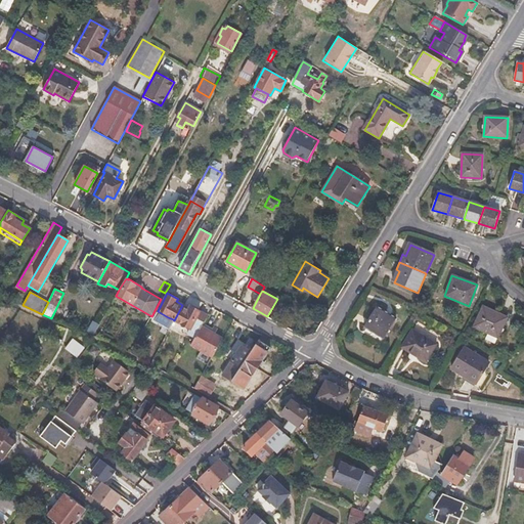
[(195,338),(202,325),(208,315),(190,306),(189,308),(182,305),(174,320),(177,321),(188,328),(190,329),(187,334),(195,338)]
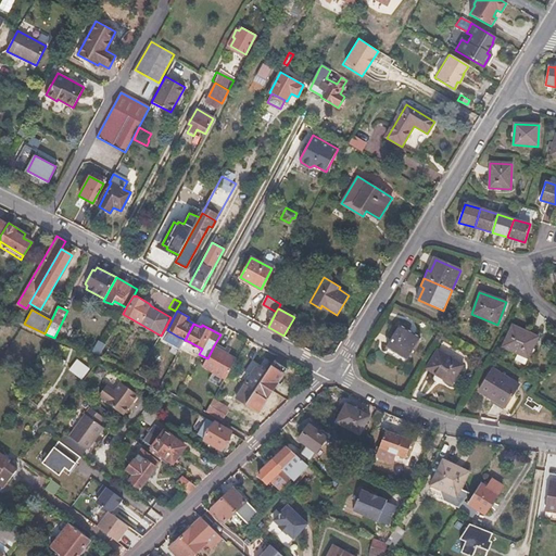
[(399,326),(386,346),(407,359),(419,339),(399,326)]
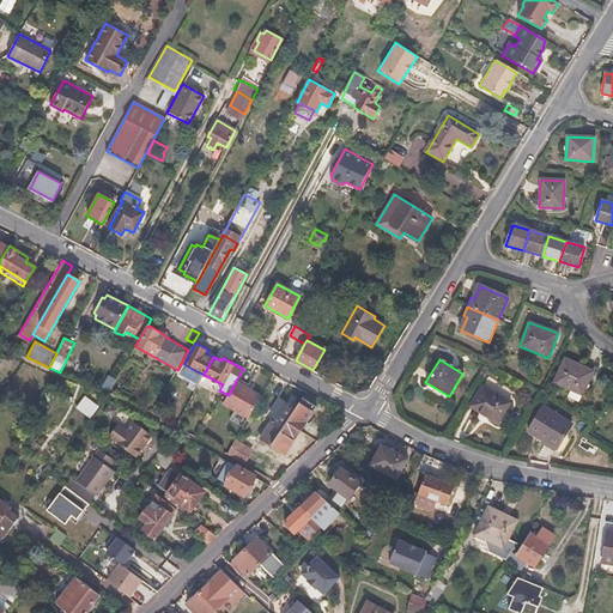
[(565,359),(554,383),(570,390),(568,395),(580,401),(593,371),(565,359)]
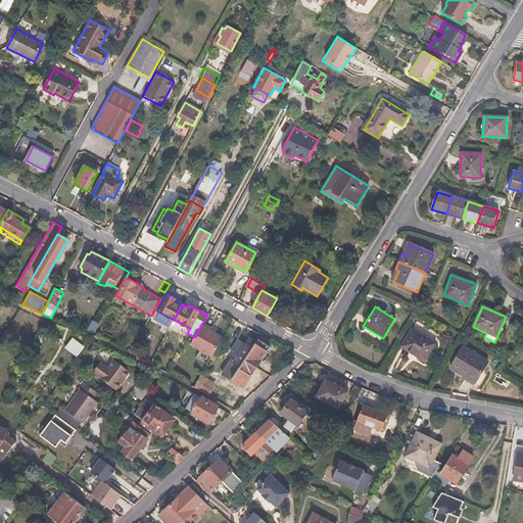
[(82,330),(94,335),(100,324),(89,318),(82,330)]
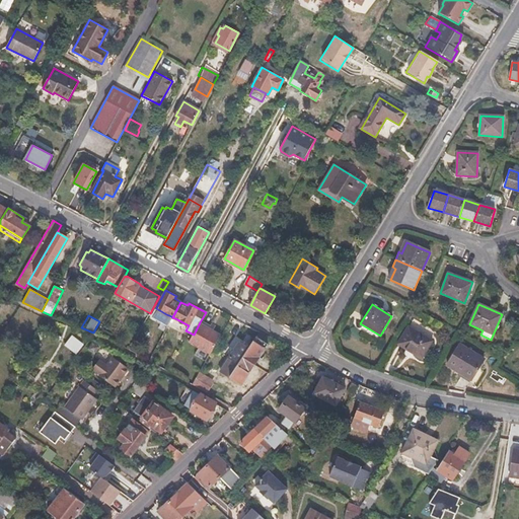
[(183,329),(187,324),(175,318),(172,323),(183,329)]
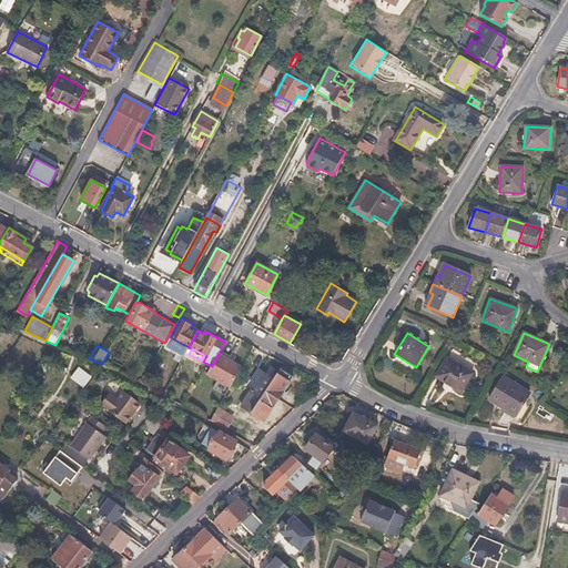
[(235,379),(243,366),(219,353),(212,366),(208,374),(231,386),(235,379)]
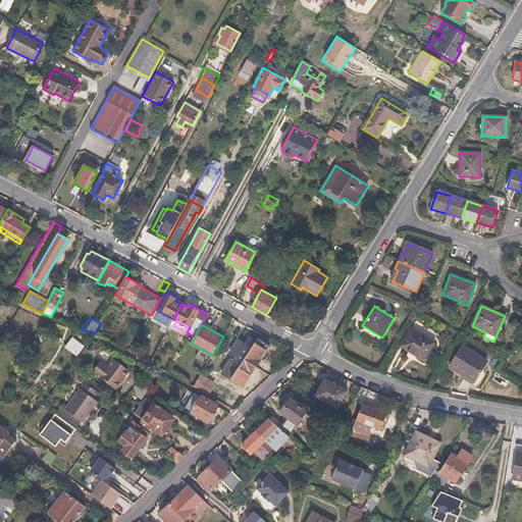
[(400,347),(410,353),(412,351),(424,358),(433,343),(410,328),(400,347)]
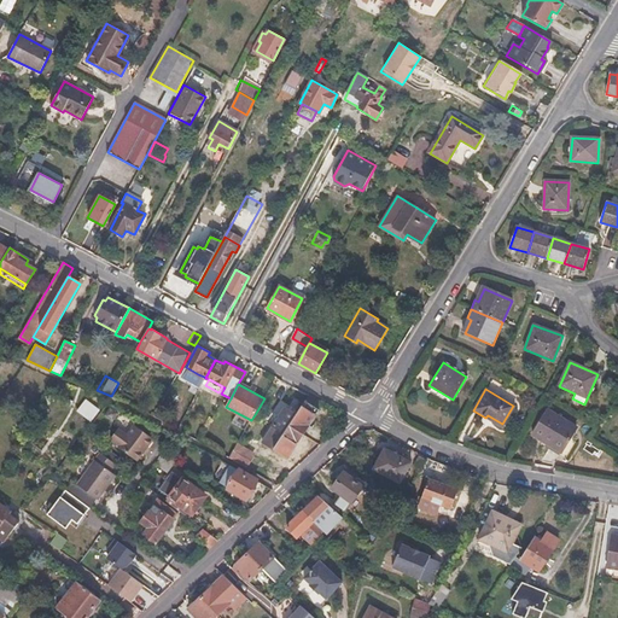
[(290,425),(304,435),(324,402),(310,395),(297,413),(290,425)]
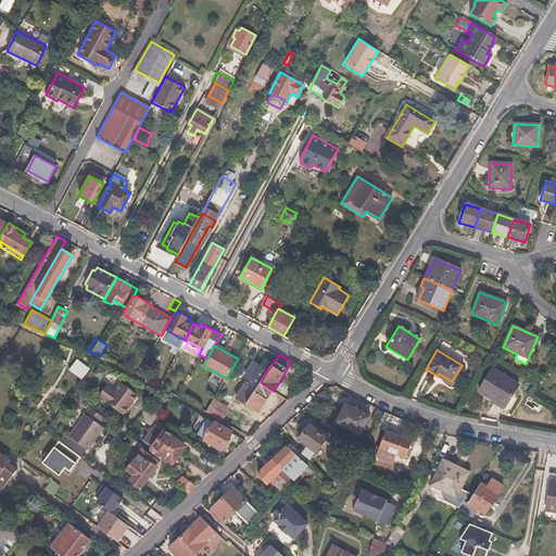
[(76,359),(70,370),(85,378),(90,366),(76,359)]
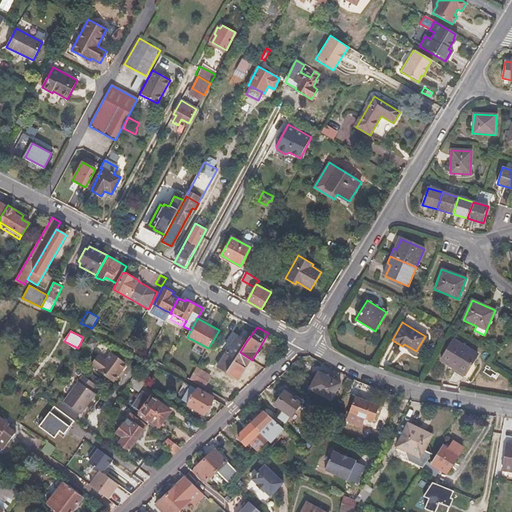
[(235,359),(240,352),(246,342),(237,336),(226,353),(235,359)]
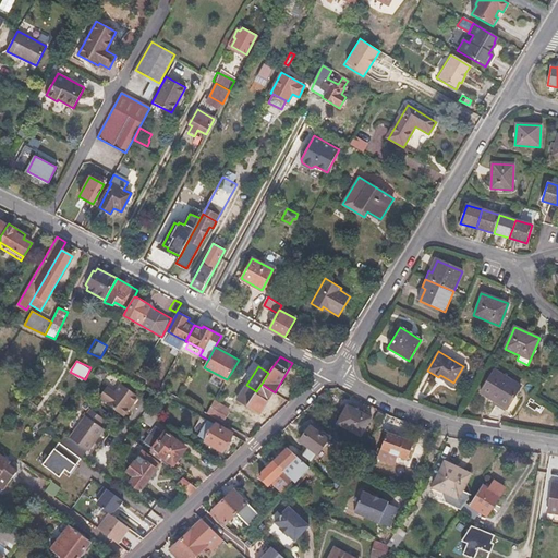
[(140,376),(149,381),(152,377),(146,375),(147,373),(143,370),(140,376)]
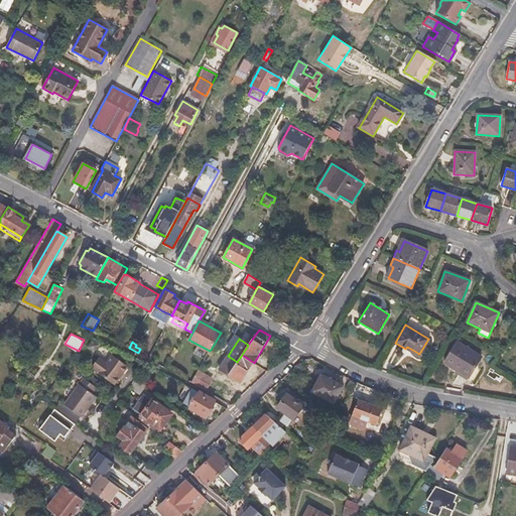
[(457,343),(444,364),(468,378),(481,357),(457,343)]
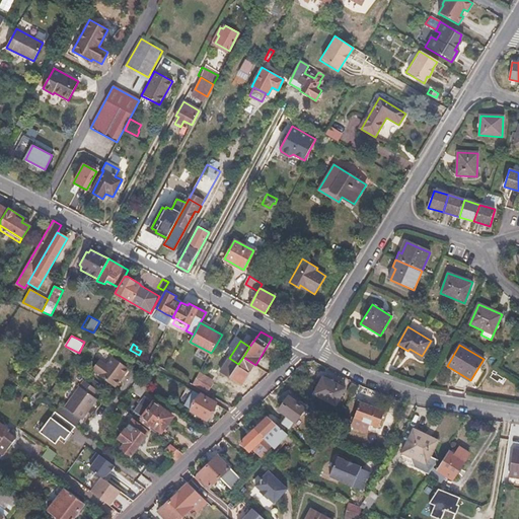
[(100,373),(99,375),(116,386),(130,366),(113,355),(107,363),(99,359),(93,369),(100,373)]
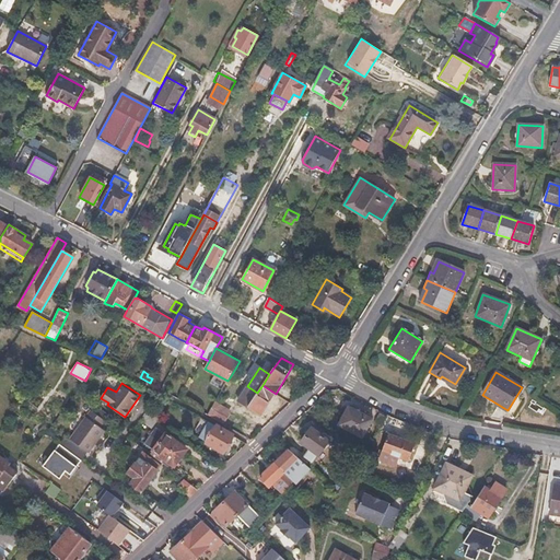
[(260,415),(276,394),(263,385),(257,393),(247,386),(238,399),(260,415)]
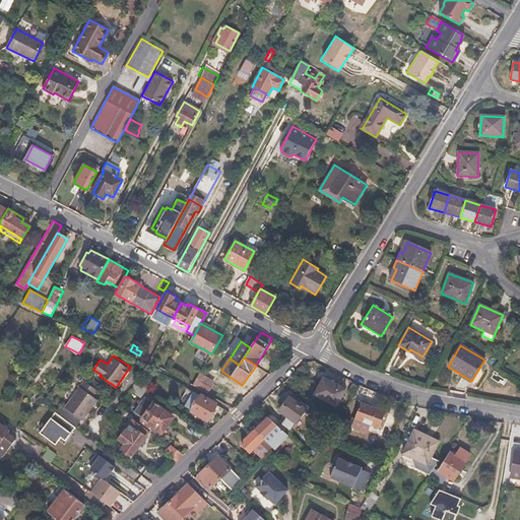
[(193,385),(207,393),(214,381),(200,373),(193,385)]
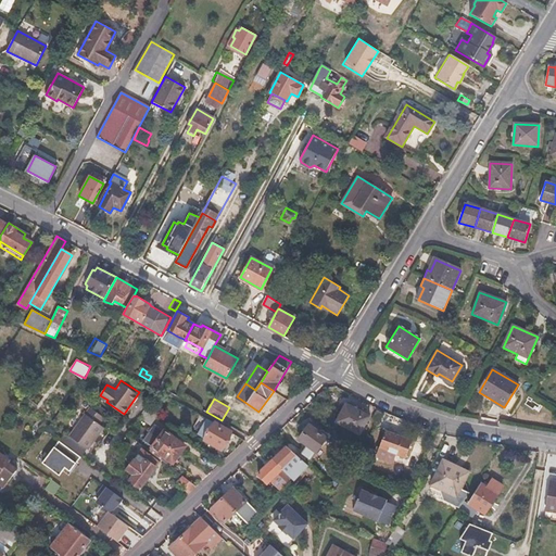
[(104,416),(109,411),(96,401),(91,407),(104,416)]
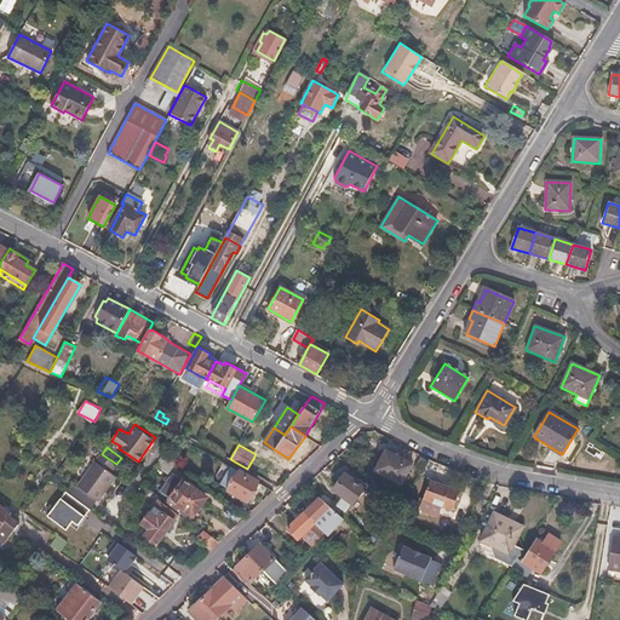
[(164,455),(174,464),(181,454),(170,447),(164,455)]
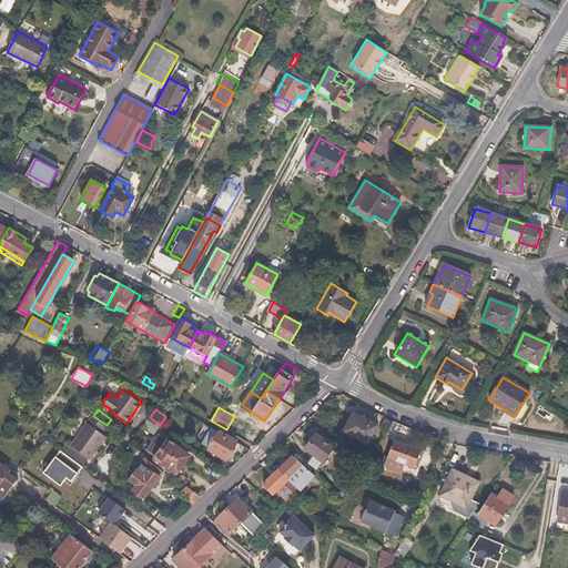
[(376,425),(353,413),(343,432),(366,445),(376,425)]
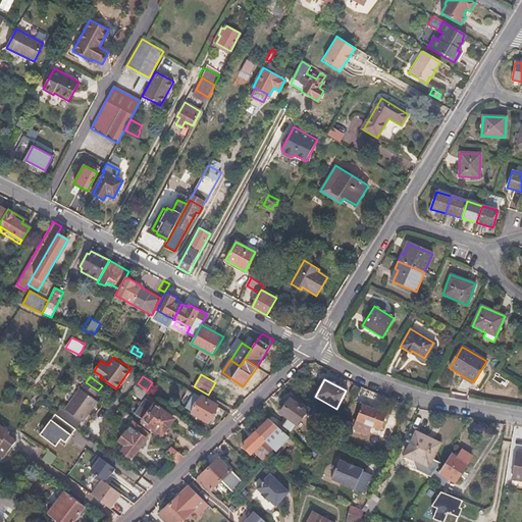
[(98,390),(86,382),(66,409),(83,420),(91,409),(92,410),(99,400),(94,397),(98,390)]
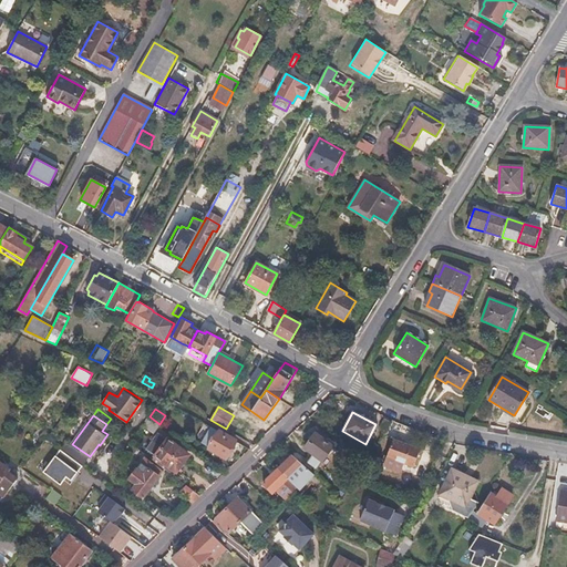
[(154,432),(160,424),(150,416),(144,424),(154,432)]
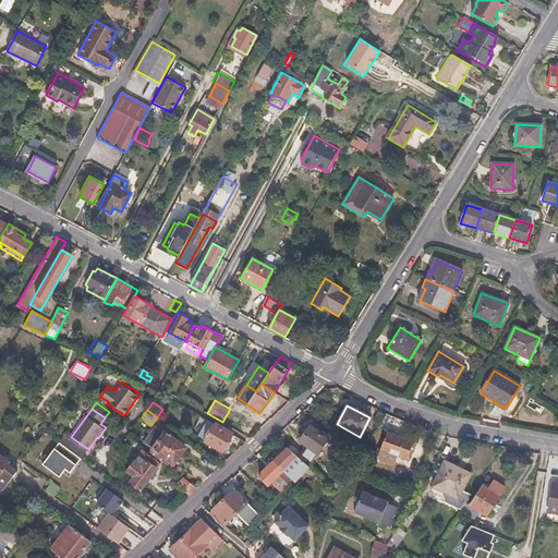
[(232,433),(207,420),(199,434),(207,438),(206,439),(223,449),(232,433)]
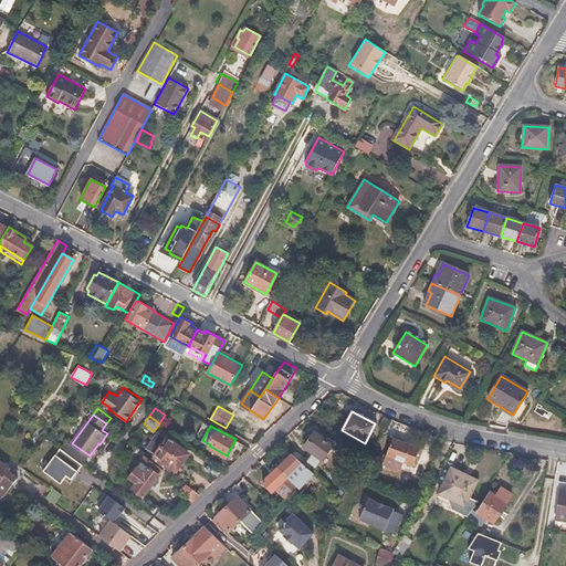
[(332,447),(320,437),(321,436),(315,431),(302,449),(311,454),(306,461),(316,468),(332,447)]
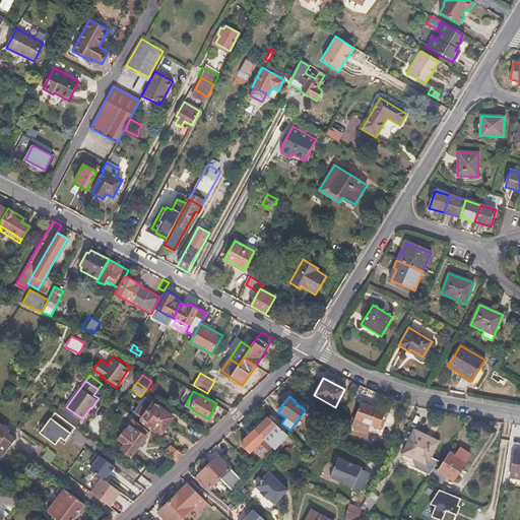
[(140,404),(169,424),(173,417),(147,398),(144,403),(142,401),(140,404)]
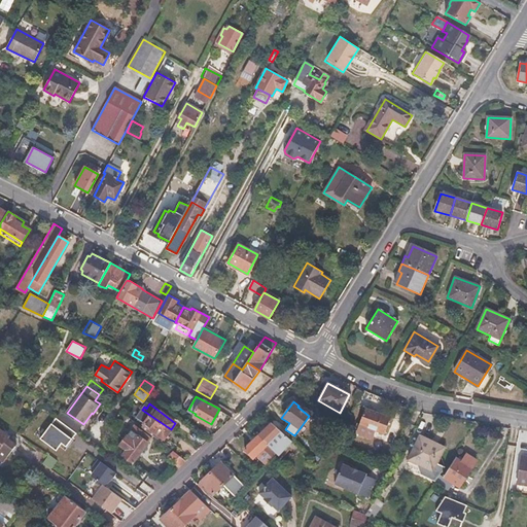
[(390,418),(364,409),(358,425),(384,434),(390,418)]
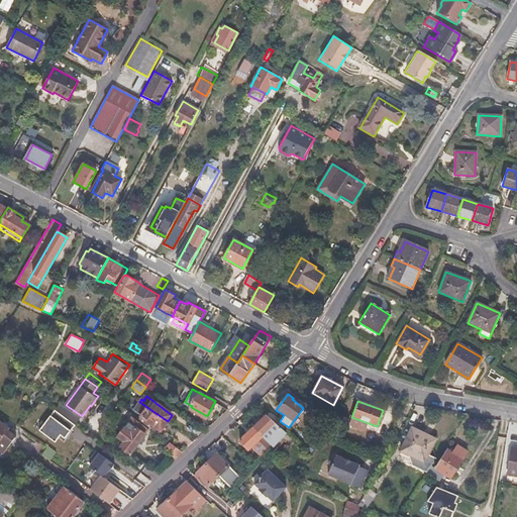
[(162,429),(168,421),(139,402),(134,408),(162,429)]
